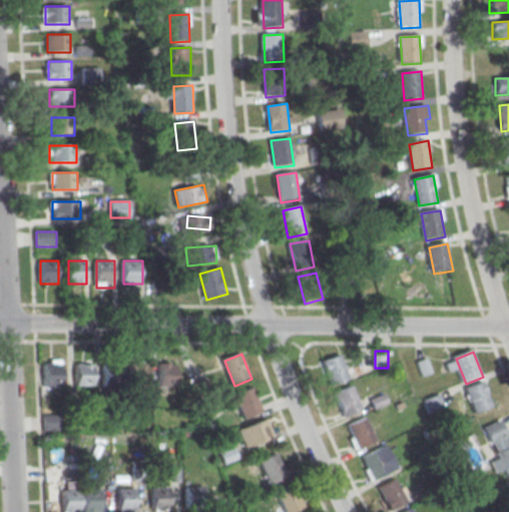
[(324,363),(341,356),(351,381),(333,388),(324,363)]
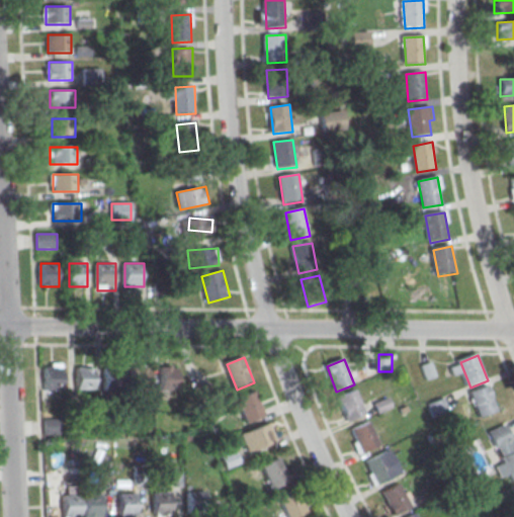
[(64,391),(64,363),(46,363),(46,391),(64,391)]
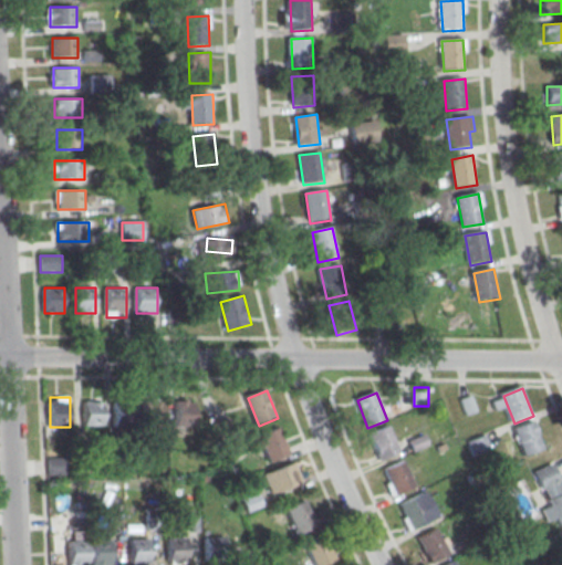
[(104,425),(104,399),(85,399),(85,425),(104,425)]
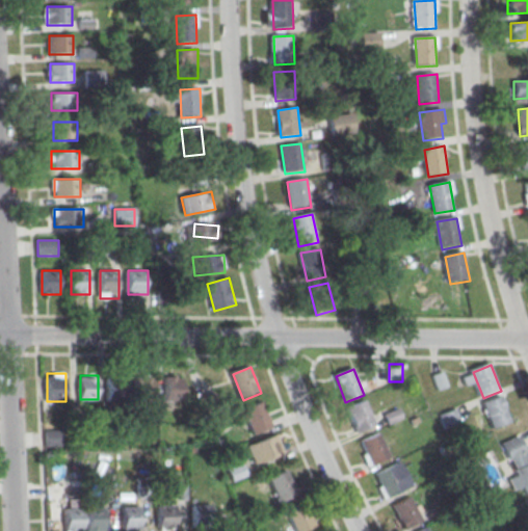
[(165,377),(165,402),(184,402),(184,377),(165,377)]
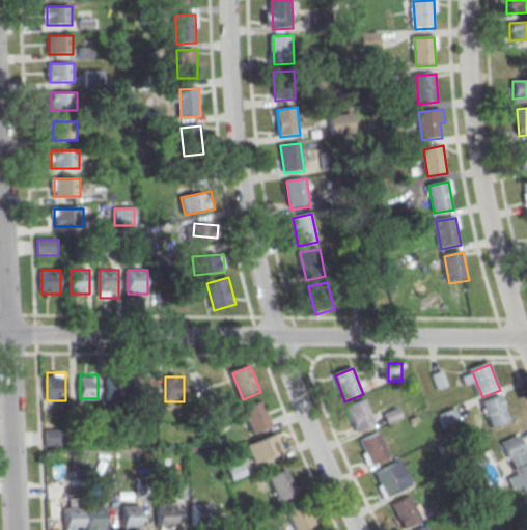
[(134,380),(109,380),(109,398),(134,398),(134,380)]
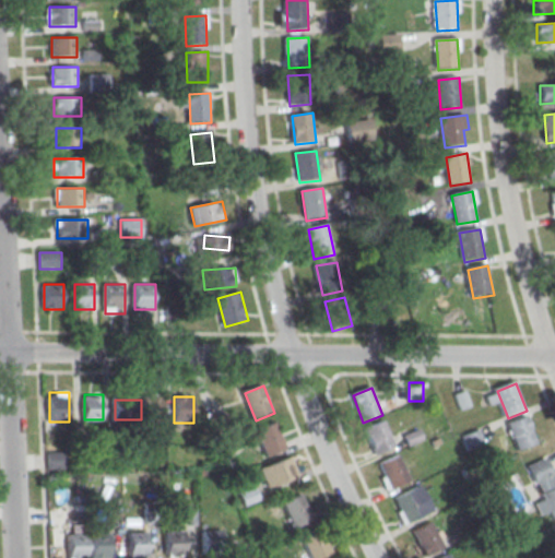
[(221,402),(208,402),(209,419),(222,419),(221,402)]
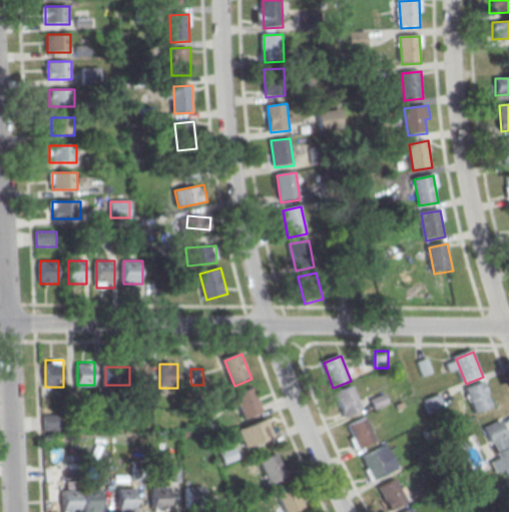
[(467,390),(484,383),(494,408),(477,415),(467,390)]
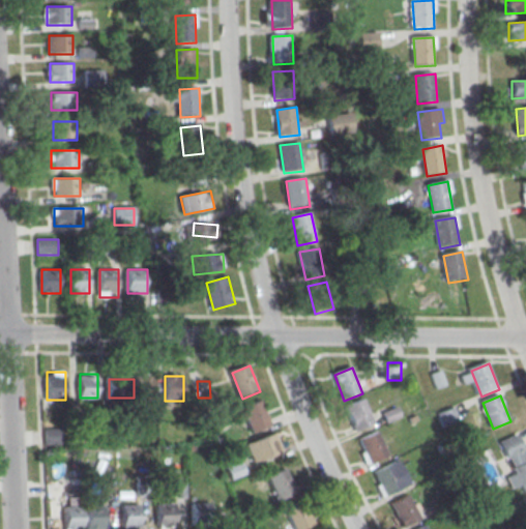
[(347,408),(364,400),(376,425),(358,433),(347,408)]
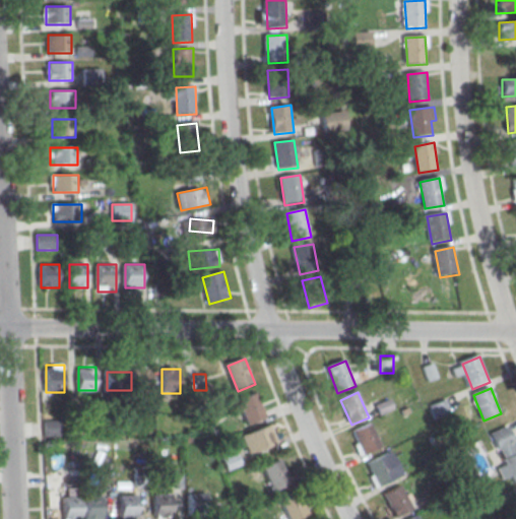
[(240,401),(258,394),(268,418),(251,427),(240,401)]
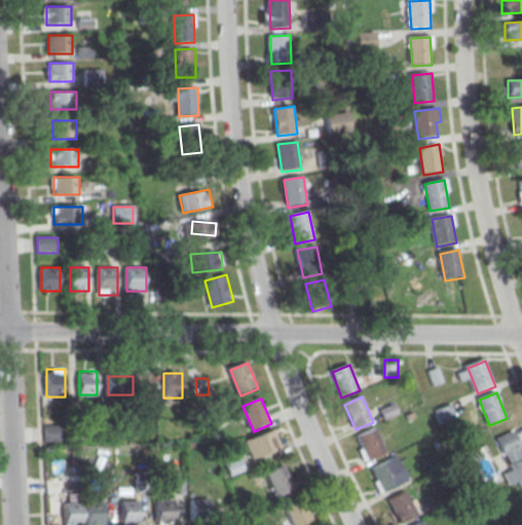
[(359,437),(376,428),(387,454),(370,462),(359,437)]
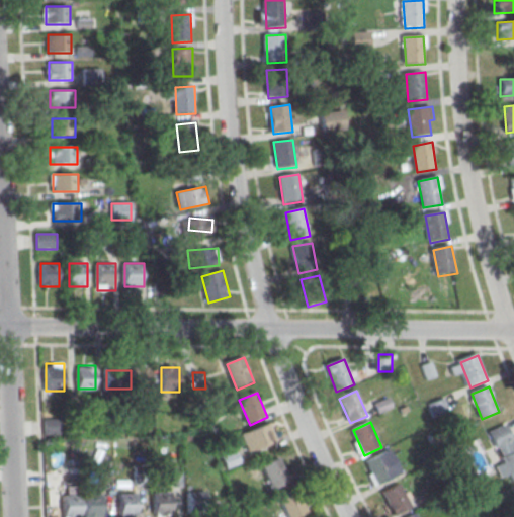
[(249,453),(277,441),(270,423),(242,434),(249,453)]
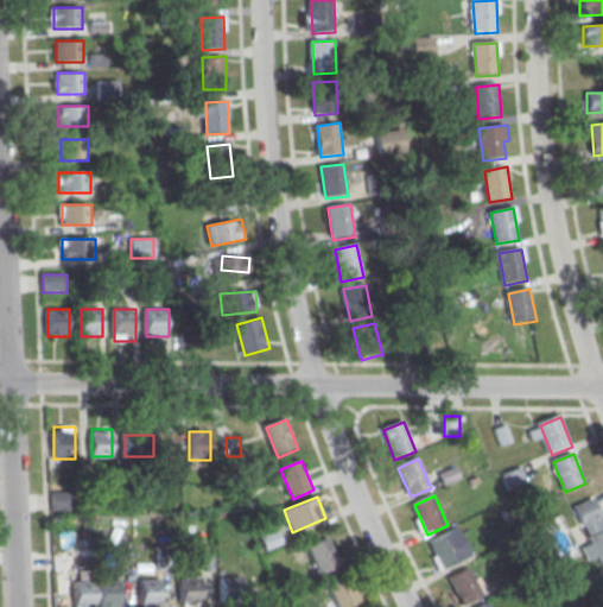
[(590,536),(591,535),(586,525),(584,526),(576,507),(595,498),(602,514),(602,562),(600,556),(590,561),(583,548),(594,543),(590,536)]
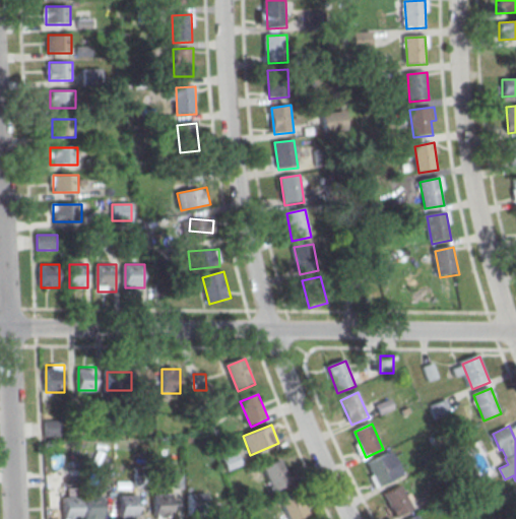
[(369,464),(392,452),(405,476),(381,489),(369,464)]
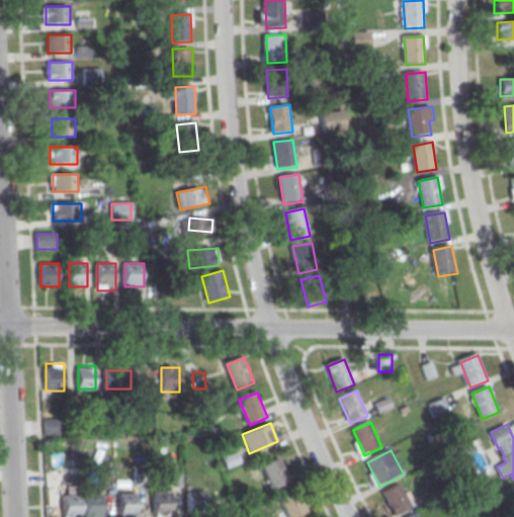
[(292,483),(281,457),(262,465),(273,491),(292,483)]
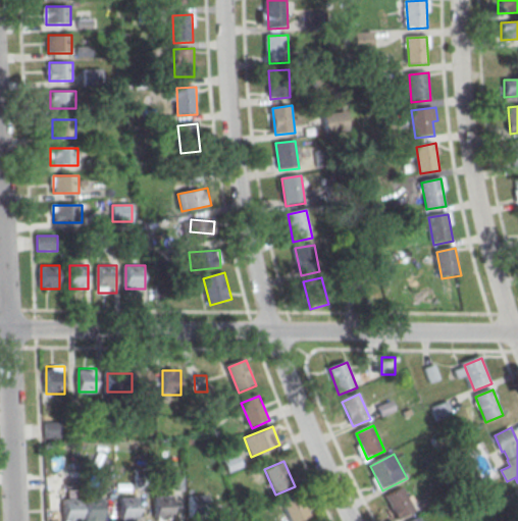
[(185,475),(176,475),(176,482),(176,490),(185,490),(185,475)]
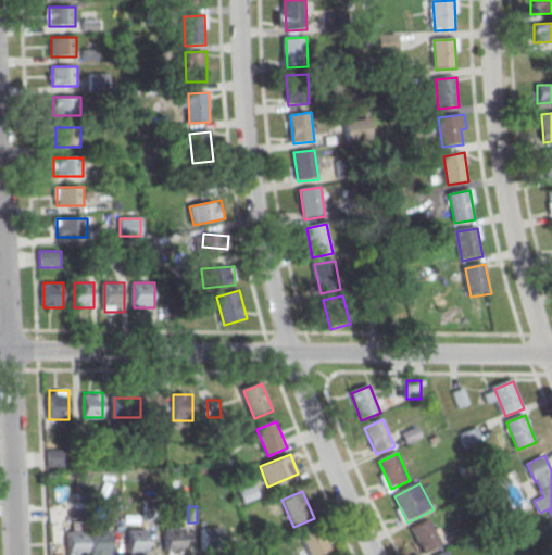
[(411,529),(428,519),(443,544),(427,554),(424,554),(411,529)]
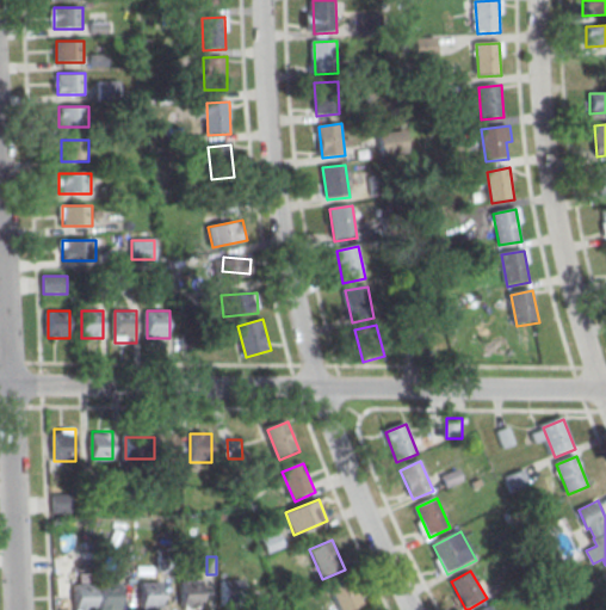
[(356,609),(364,607),(352,577),(331,586),(340,609),(356,609)]
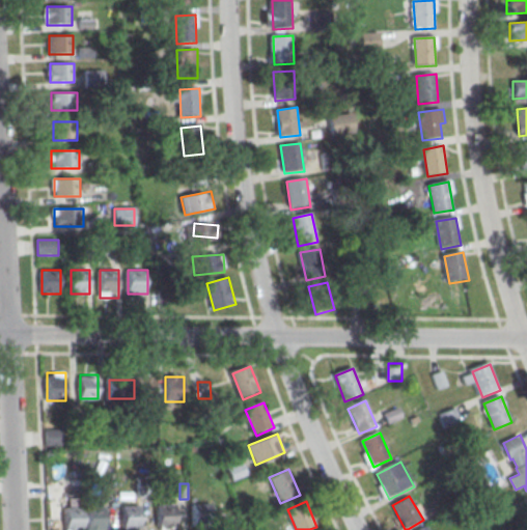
[(195,505),(212,505),(213,528),(196,528),(195,505)]
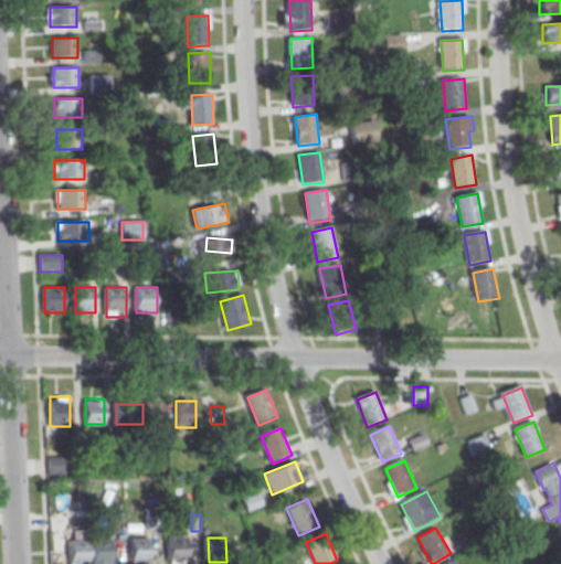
[(170,539),(188,539),(189,563),(171,563),(170,539)]
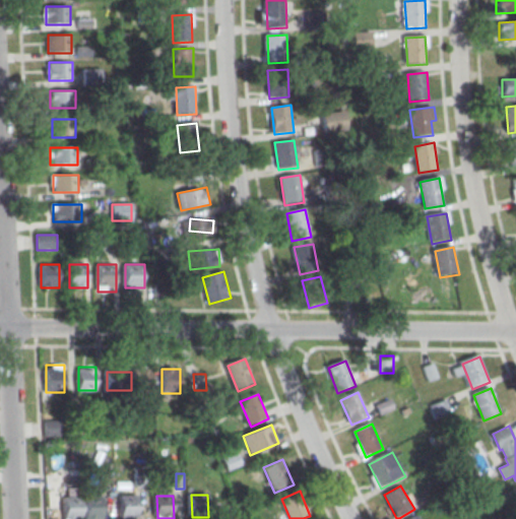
[(122,497),(139,497),(139,518),(123,518),(122,497)]
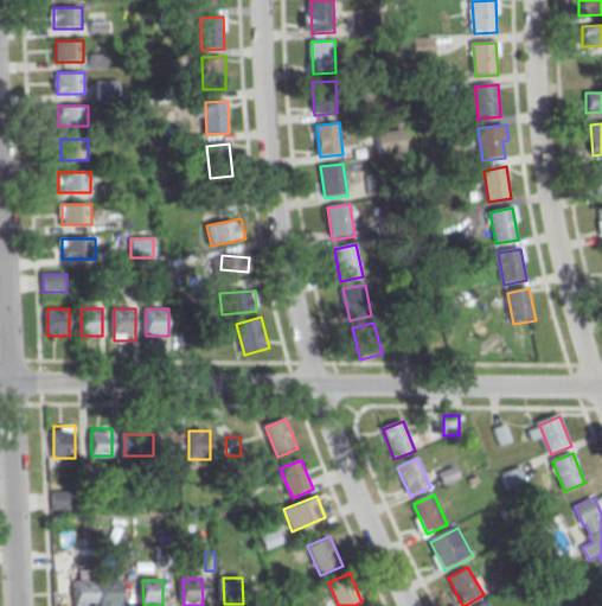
[(102,605),(101,581),(121,581),(122,605),(102,605)]
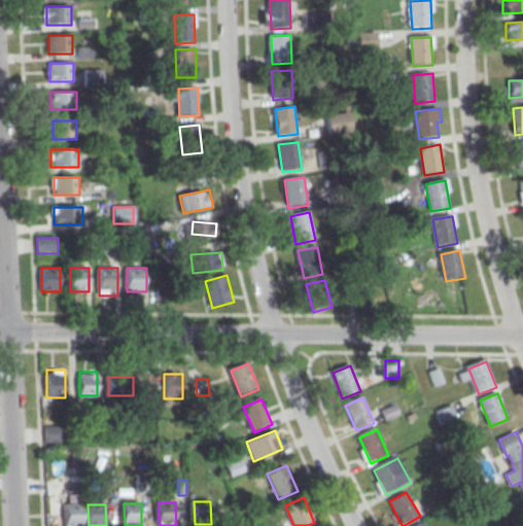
[(65,525),(65,506),(82,505),(82,525),(65,525)]
